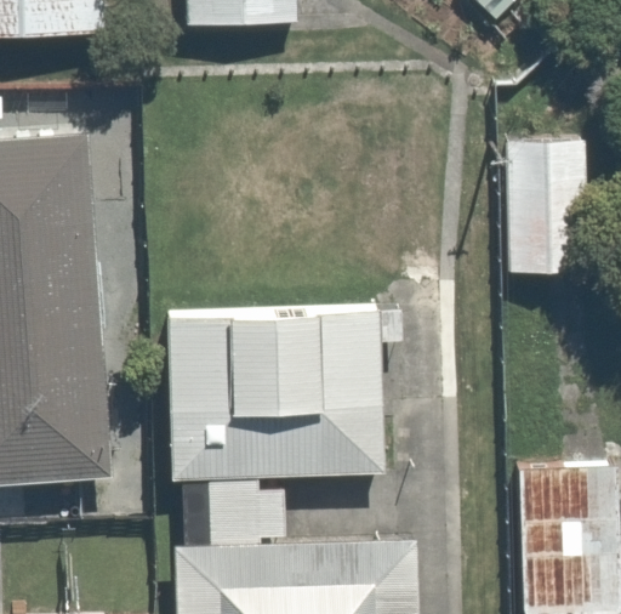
[(104,0),(0,0),(0,34),(107,33),(104,0)]
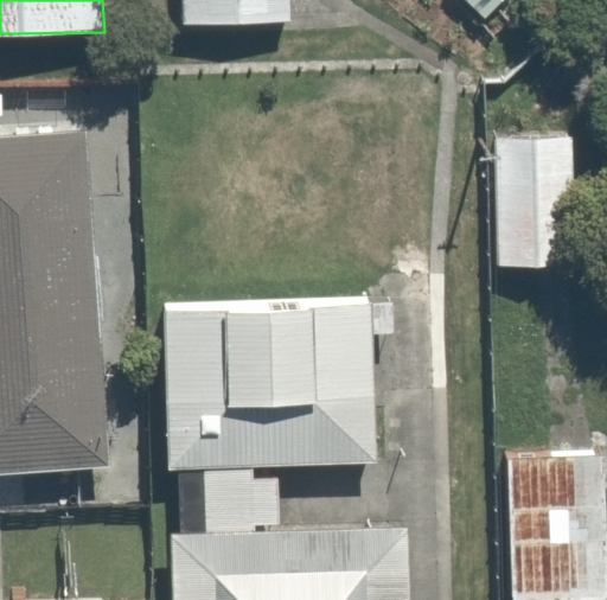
[(183,0),(184,26),(293,24),(292,0),(183,0)]
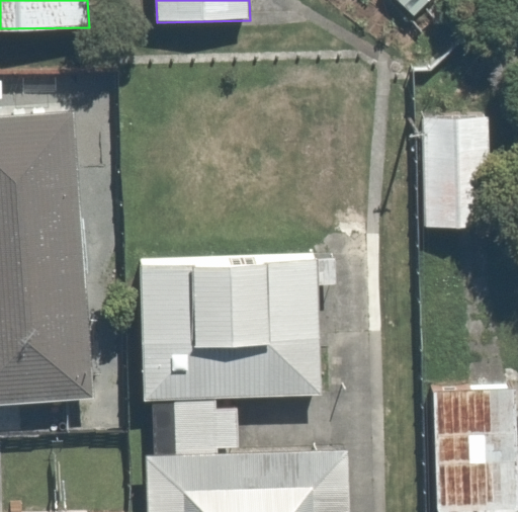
[(0,405),(95,398),(75,110),(0,115),(0,405)]
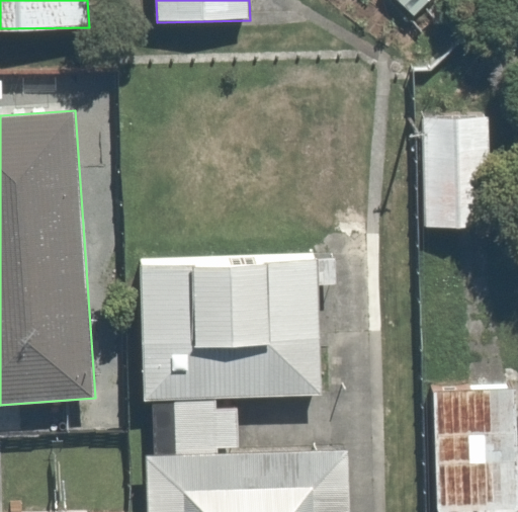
[(494,119),(420,118),(418,233),(493,234),(494,119)]
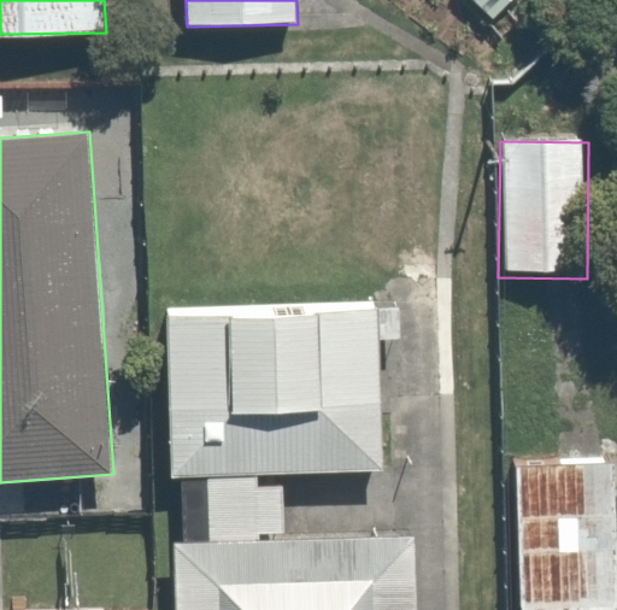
[(182,540),(174,540),(175,609),(416,609),(413,537),(260,540),(259,534),(283,534),(282,487),(258,488),(258,475),(383,471),(378,308),(165,315),(170,480),(181,480),(182,540)]
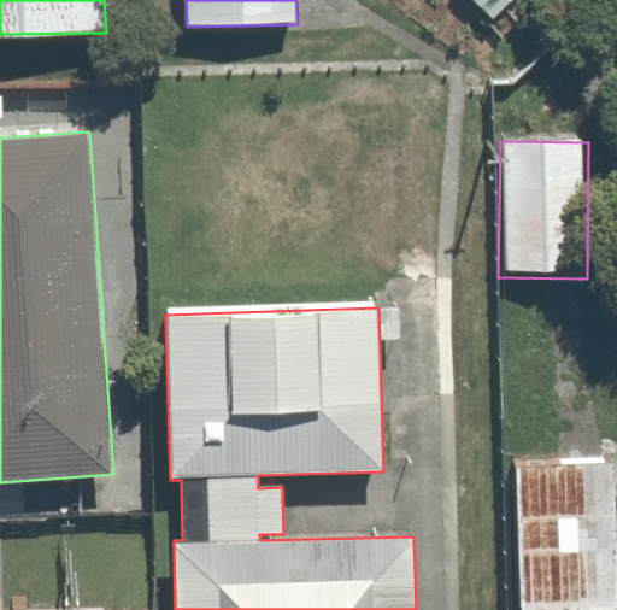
[(616,455),(511,461),(518,609),(616,609),(616,455)]
